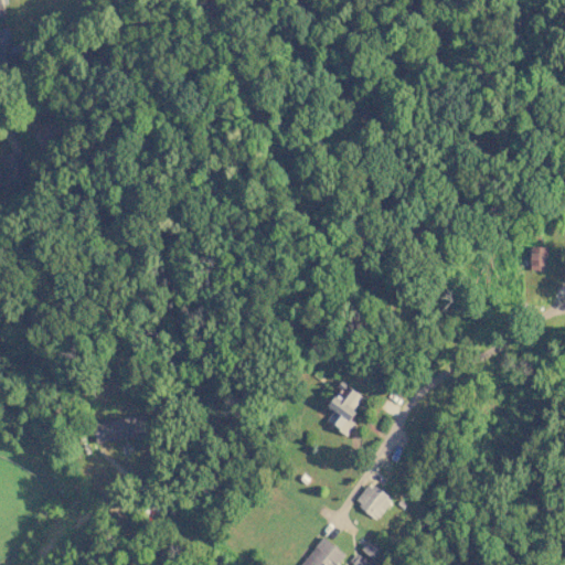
[(0,65),(19,61),(10,24),(0,27),(0,65)]
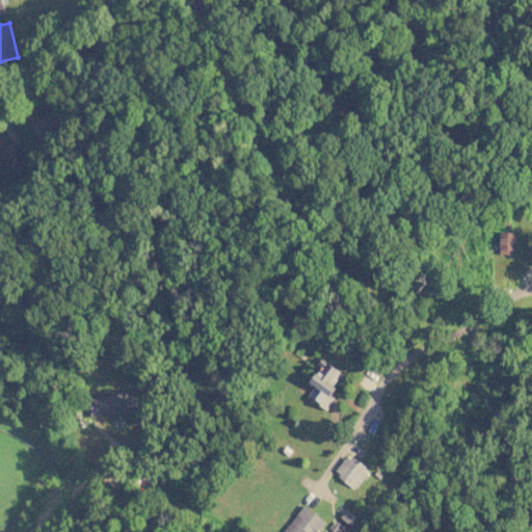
[(514,232),(499,232),(498,254),(514,255),(514,232)]
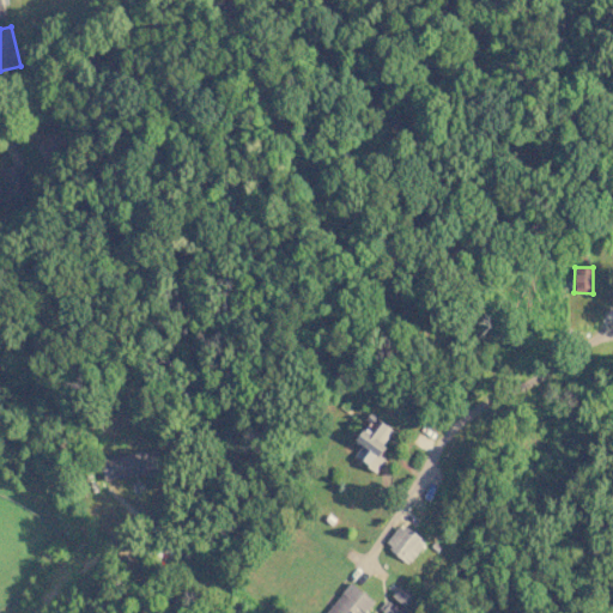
[(393,429),(370,414),(356,439),(369,448),(360,462),(376,472),(384,459),(377,454),(393,429)]
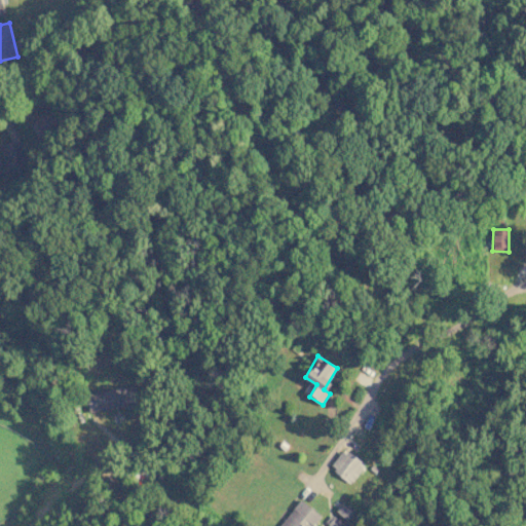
[(86,392),(89,412),(139,406),(136,386),(86,392)]
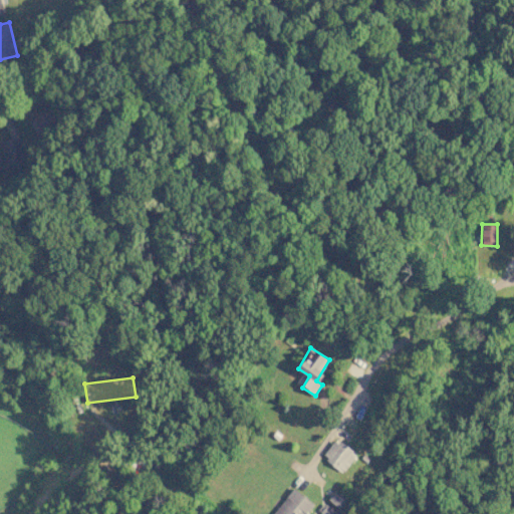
[(321,456),(341,472),(354,455),(335,439),(321,456)]
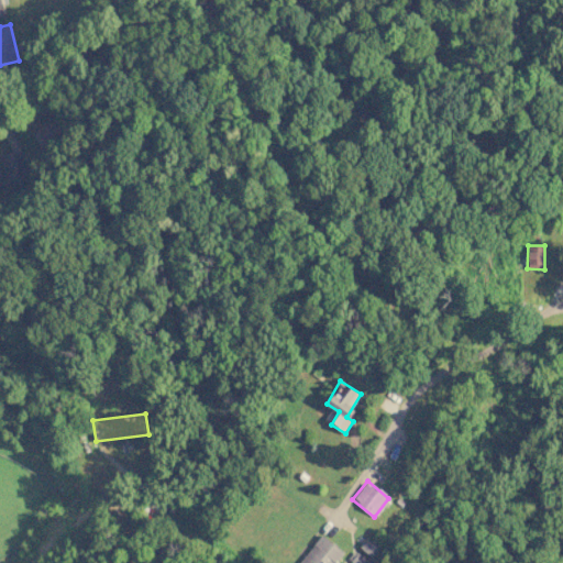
[(297,562),(332,562),(342,551),(321,533),(297,562)]
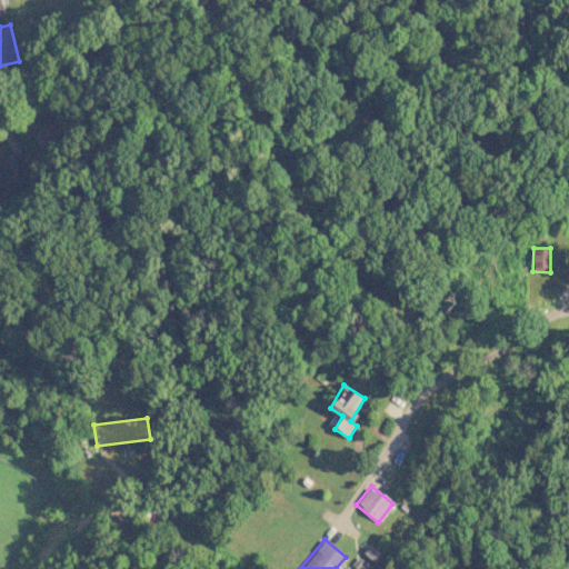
[(351,566),(355,568),(378,568),(387,557),(369,543),(363,552),(373,560),(370,566),(358,557),(351,566)]
